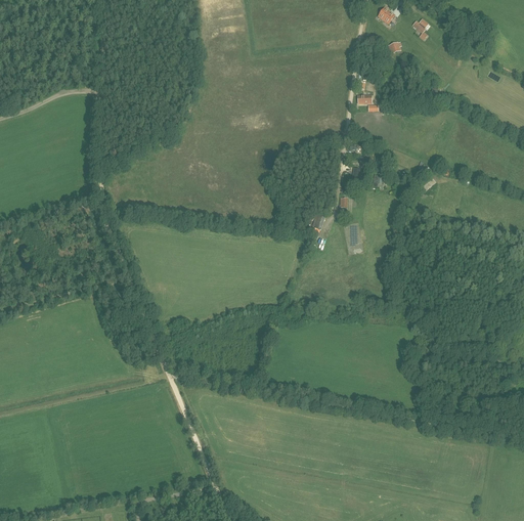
[(385,5),(378,14),(389,23),(395,13),(385,5)]
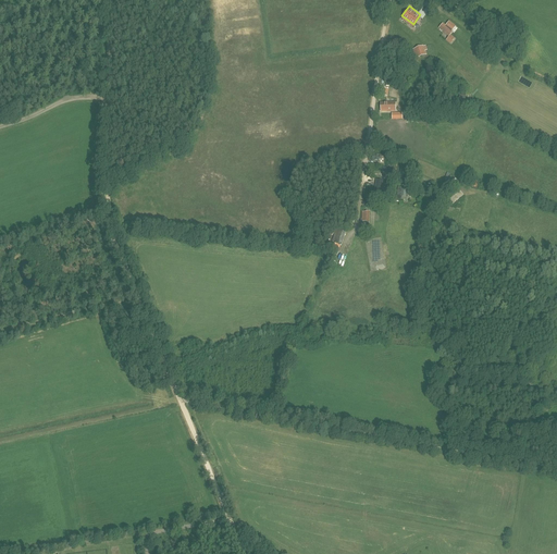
[(438,25),(448,33),(450,29),(448,27),(453,22),(448,19),(445,23),(444,23),(442,21),(438,25)]
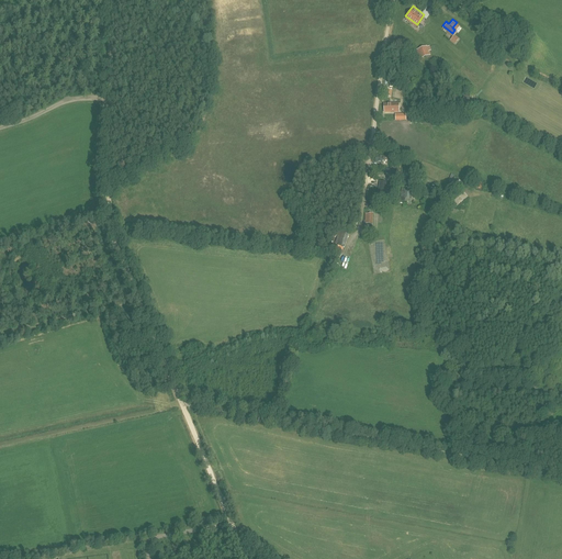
[(416,46),(419,56),(430,52),(429,47),(430,47),(429,43),(427,44),(427,43),(416,46)]
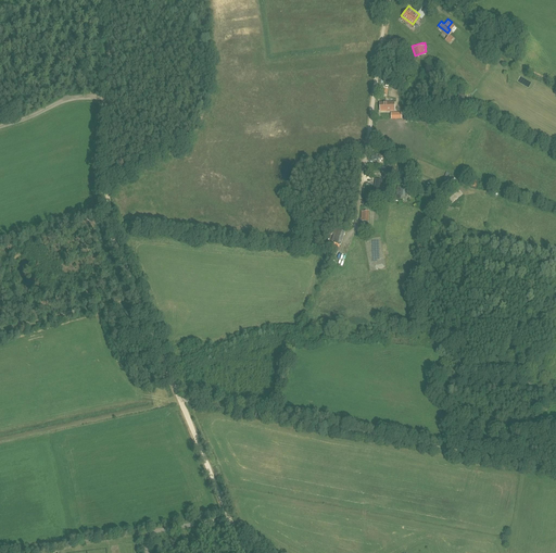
[(453,173),(450,172),(450,171),(446,170),(443,176),(447,177),(447,178),(451,179),(453,173)]
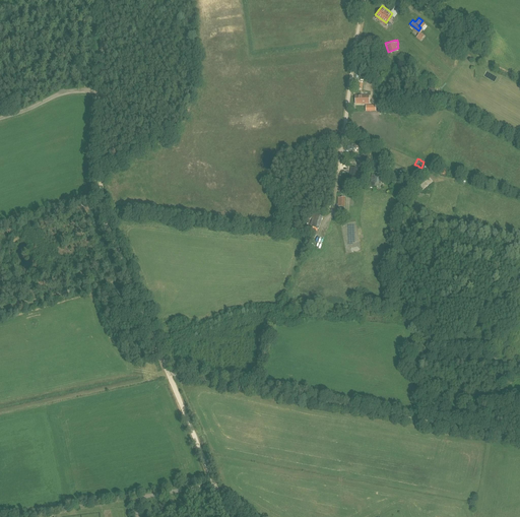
[(358,167),(349,166),(347,179),(353,180),(353,179),(359,180),(358,181),(362,182),(364,168),(361,167),(361,169),(358,168),(358,167)]
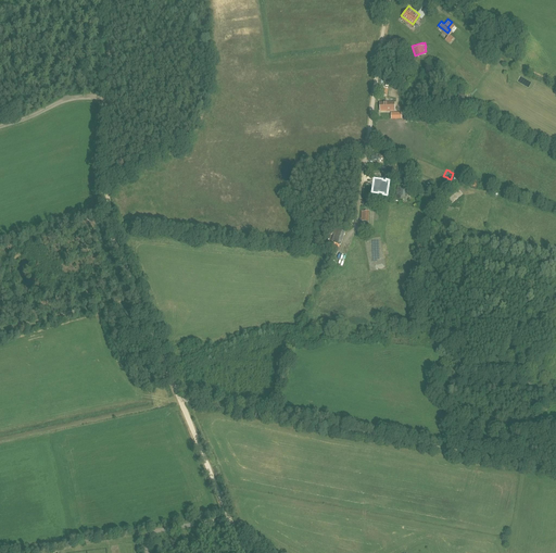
[(441,181),(440,185),(437,189),(442,192),(445,195),(447,188),(445,187),(446,185),(441,181)]
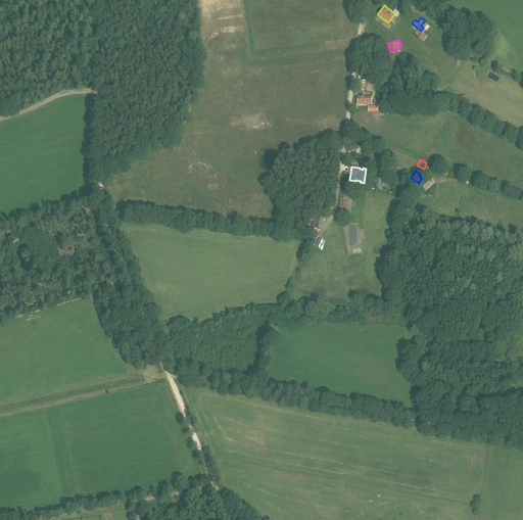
[(374,173),(372,186),(376,187),(377,182),(383,183),(384,174),(374,173)]
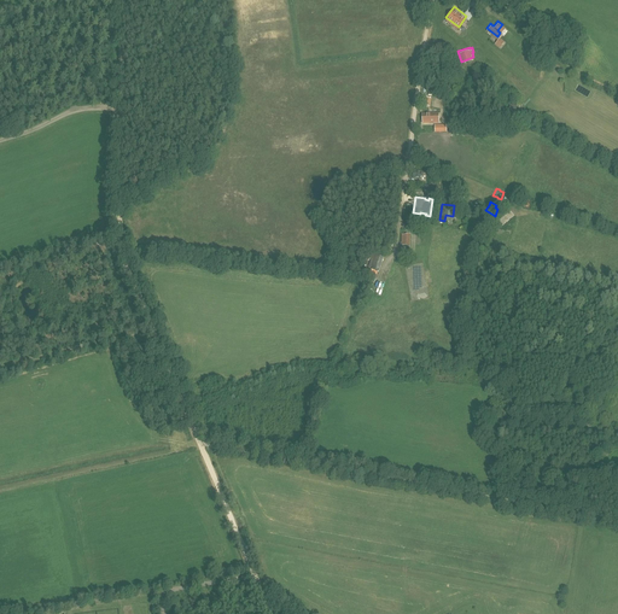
[(369,256),(371,256),(374,257),(372,265),(379,267),(384,253),(375,251),(375,250),(372,249),(369,256)]
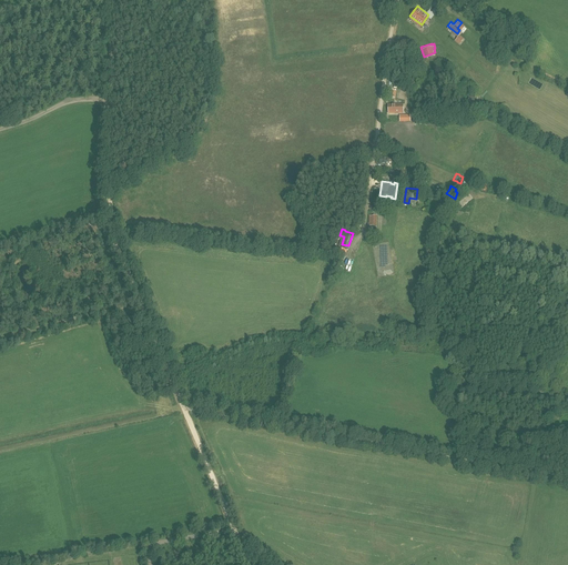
[(327,250),(337,252),(340,245),(330,242),(327,250)]
